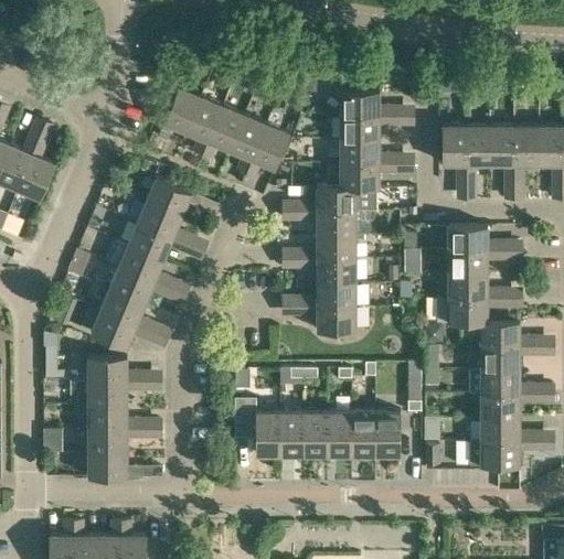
[(450,92),(450,85),(450,79),(442,79),(442,92),(443,92),(450,92)]
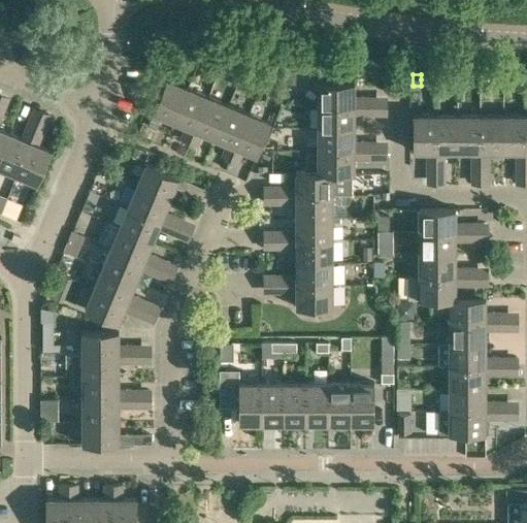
[(167,83),(153,117),(147,130),(157,133),(162,121),(173,125),(188,92),(167,83)]
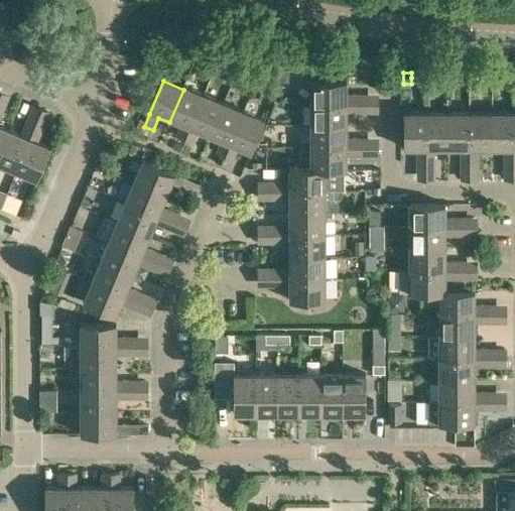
[(311,85),(311,108),(361,108),(361,99),(347,99),(347,85),(311,85)]
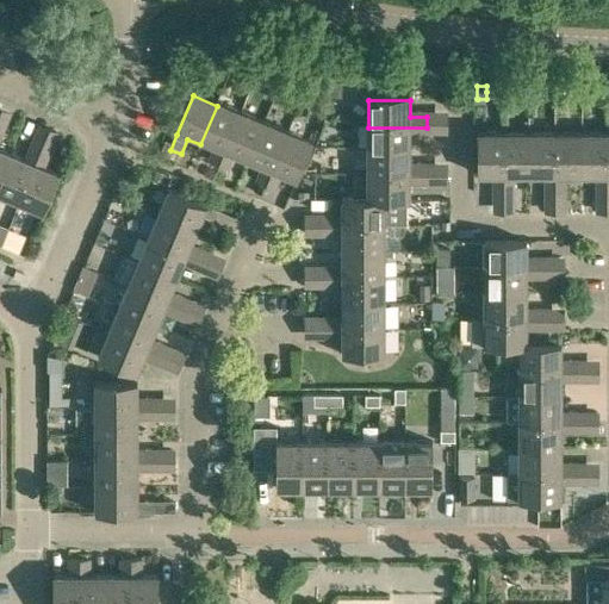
[(217,106),(200,144),(215,150),(209,166),(218,170),(241,116),(217,106)]
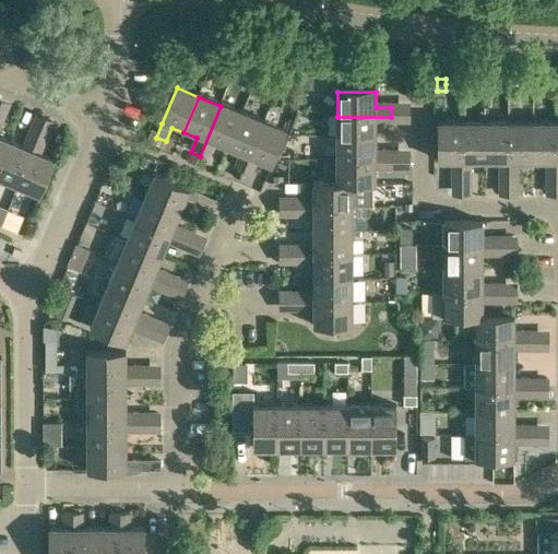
[(221,106),(200,156),(209,160),(215,145),(228,151),(242,116),(221,106)]
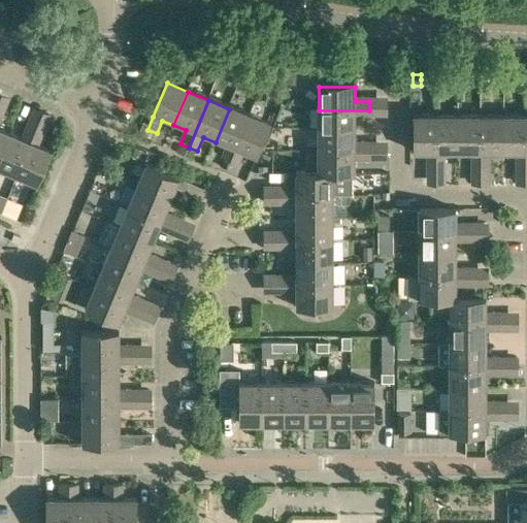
[(229,109),(216,142),(227,148),(222,161),(231,164),(251,118),(229,109)]
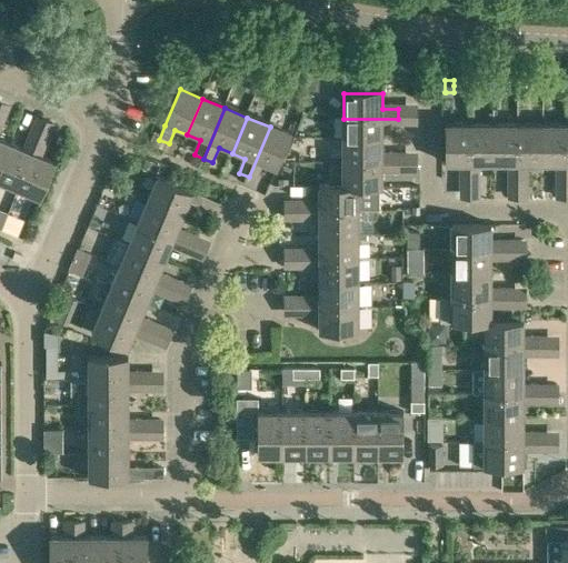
[(398,119),(344,119),(344,142),(382,142),(382,129),(398,129),(398,119)]
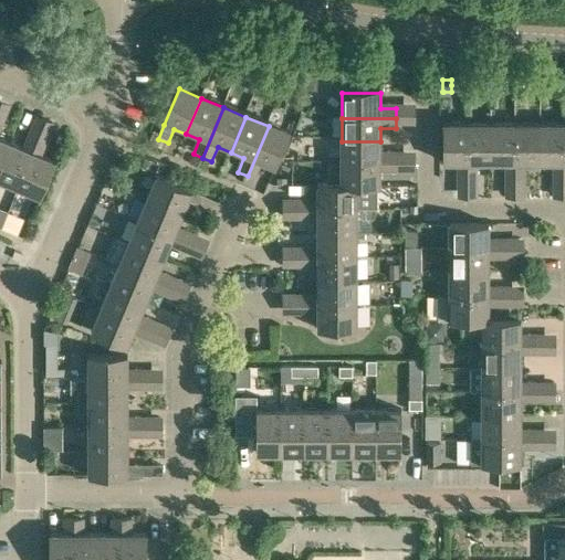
[(0,125),(0,172),(11,147),(0,141),(0,135),(3,127),(0,125)]
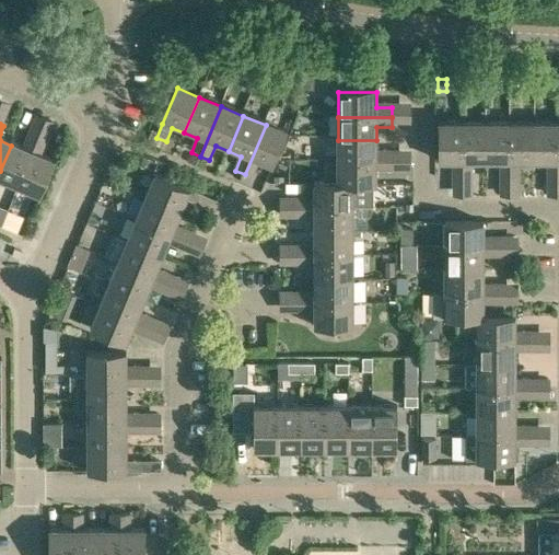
[(266,125),(245,174),(253,178),(259,164),(272,170),(288,135),(266,125)]
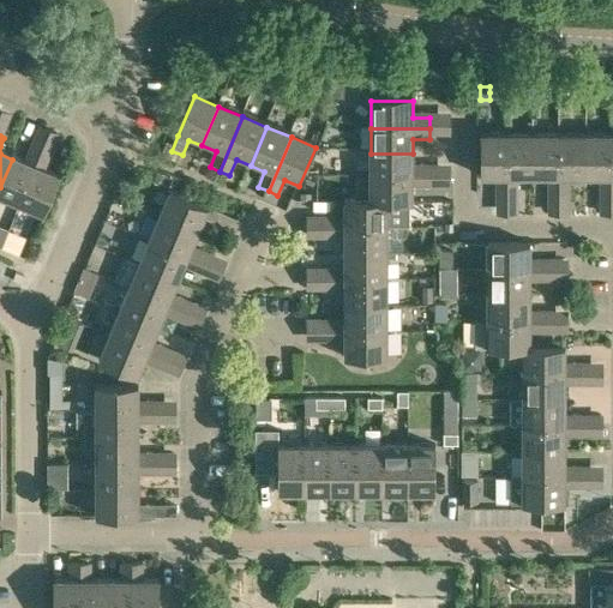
[(481,139),(481,181),(497,181),(497,198),(508,198),(508,139),(481,139)]
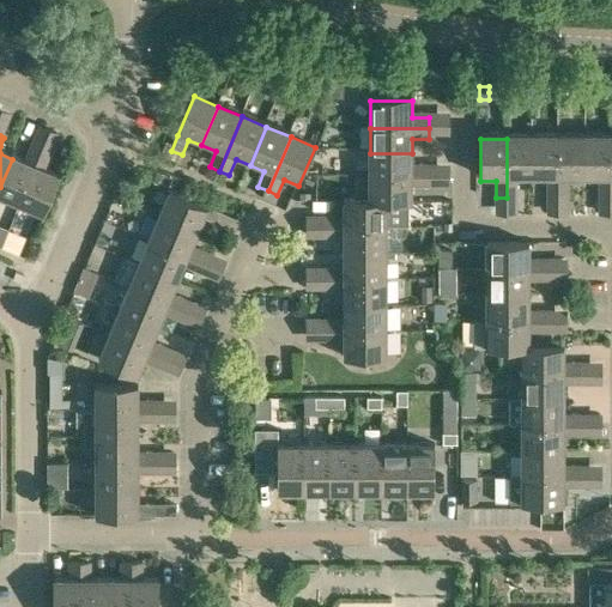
[(507,139),(507,198),(517,198),(517,181),(533,181),(533,139),(507,139)]
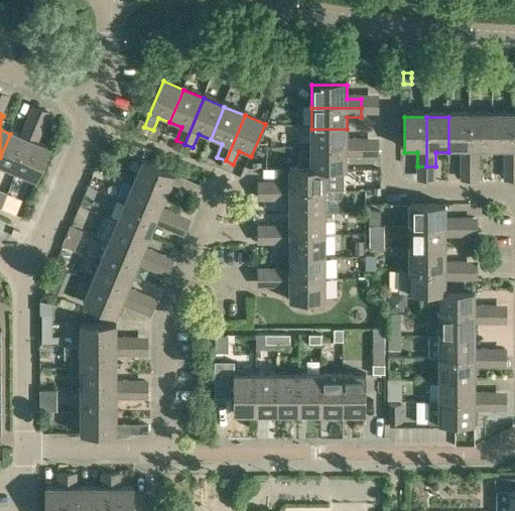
[(448,117),(448,152),(461,152),(461,166),(470,166),(470,117),(448,117)]
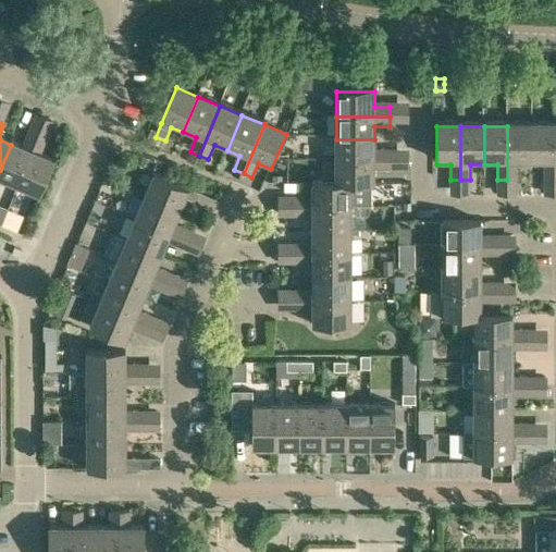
[(507,126),(507,180),(517,180),(517,164),(531,164),(531,126),(507,126)]
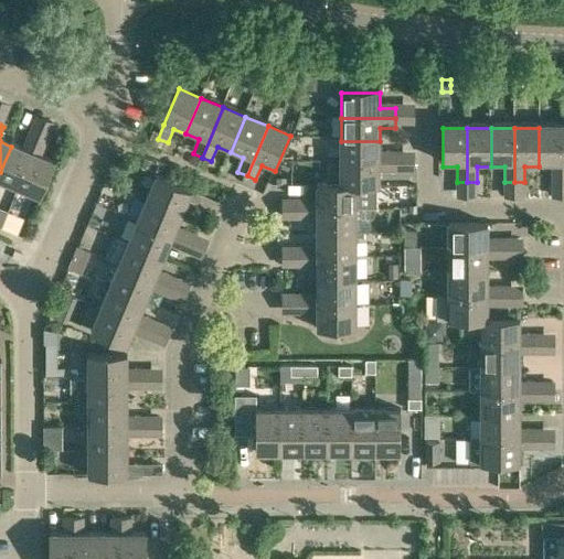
[(539,128),(539,167),(552,167),(552,182),(562,182),(563,128),(539,128)]
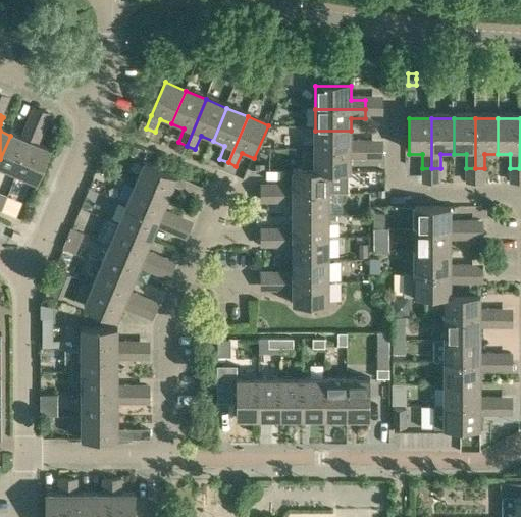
[(10,136),(0,159),(0,169),(16,177),(36,131),(28,127),(21,141),(10,136)]
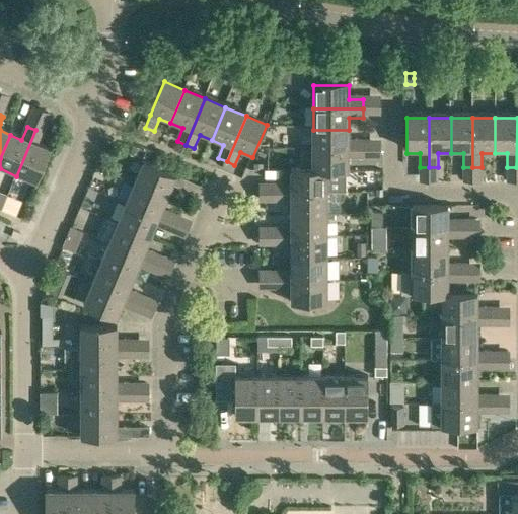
[(35,130),(16,176),(38,185),(51,152),(39,146),(44,134),(35,130)]
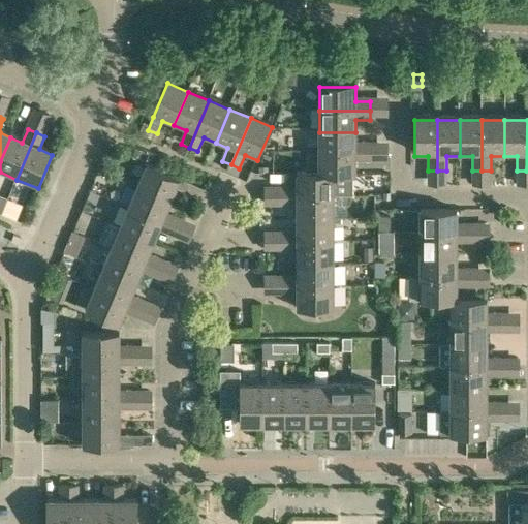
[(319,132),(319,155),(370,155),(370,146),(355,146),(355,132),(319,132)]
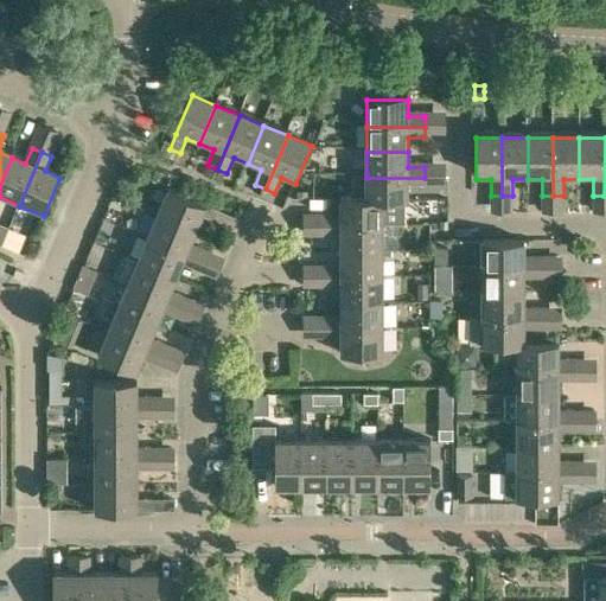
[(367,178),(367,203),(383,203),(383,204),(406,204),(408,204),(408,189),(425,189),(425,178),(367,178)]
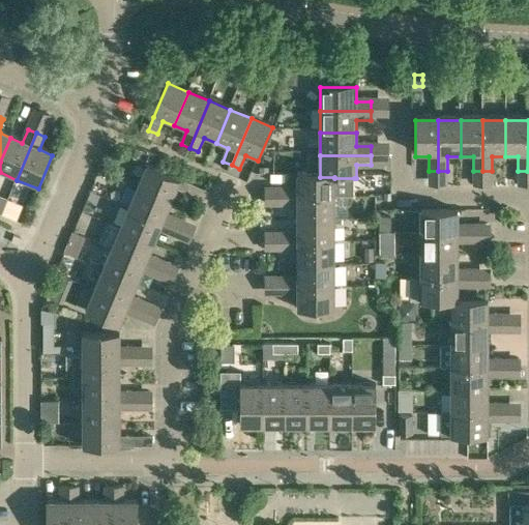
[(146,169),(138,190),(171,204),(176,192),(189,198),(193,188),(180,183),(146,169)]
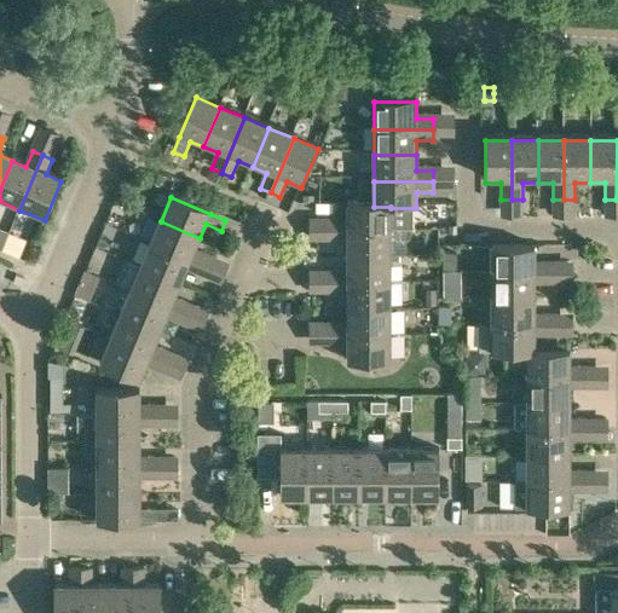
[(330,223),(330,233),(391,233),(391,232),(414,232),(414,208),(391,208),(391,207),(374,207),(347,207),(347,223),(330,223)]
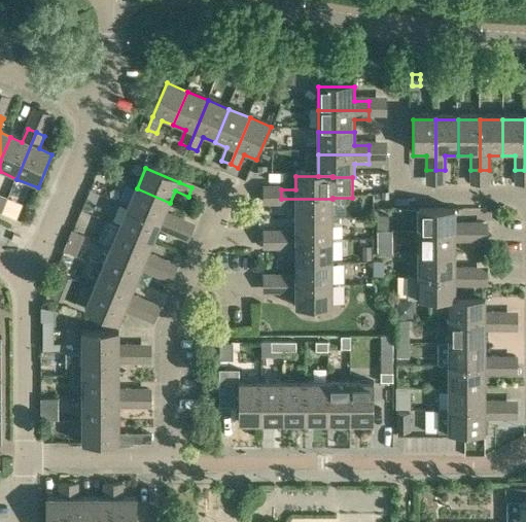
[(362,200),(382,199),(381,179),(361,180),(362,200)]
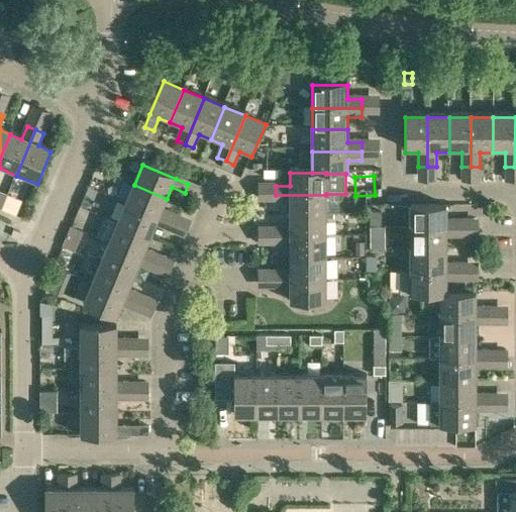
[(134,185),(125,206),(172,224),(175,217),(162,211),(167,199),(134,185)]
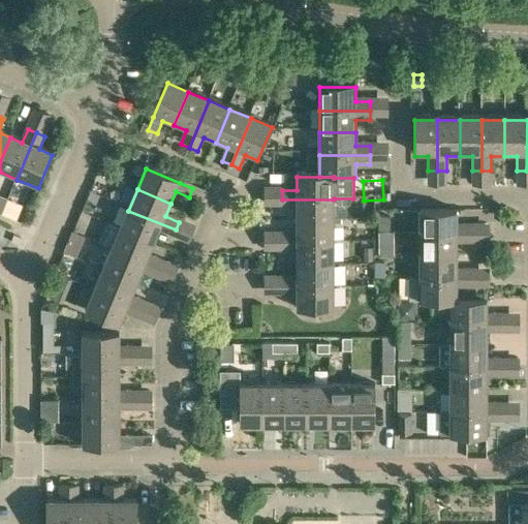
[(334,199),(282,199),(282,209),(297,209),(297,222),(340,222),(340,217),(334,217),(334,199)]
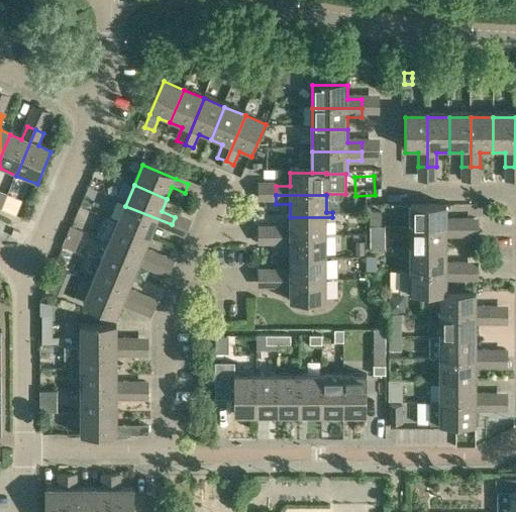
[(84,201),(80,210),(87,213),(91,204),(84,201)]
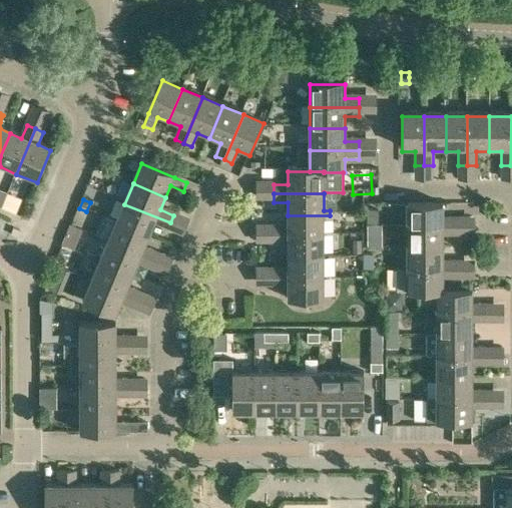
[(124,204),(116,224),(148,237),(153,226),(166,231),(170,222),(124,204)]
